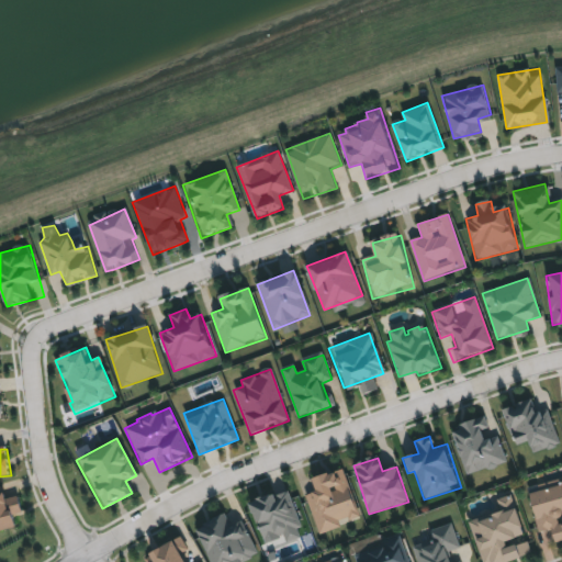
[(305,495),(319,491),(315,479),(343,469),(360,518),(318,532),(305,495)]
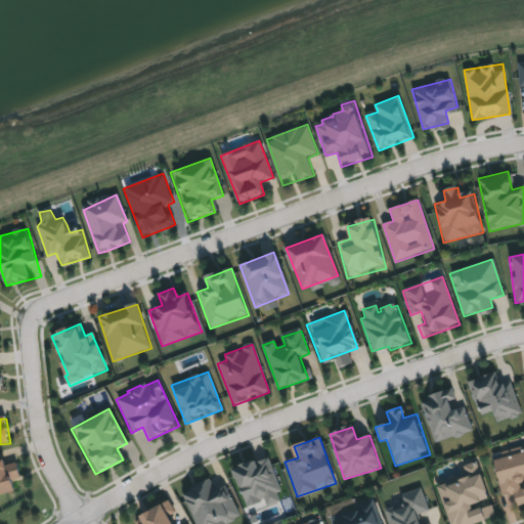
[(493,461),(523,451),(523,504),(516,507),(513,495),(505,498),(493,461)]
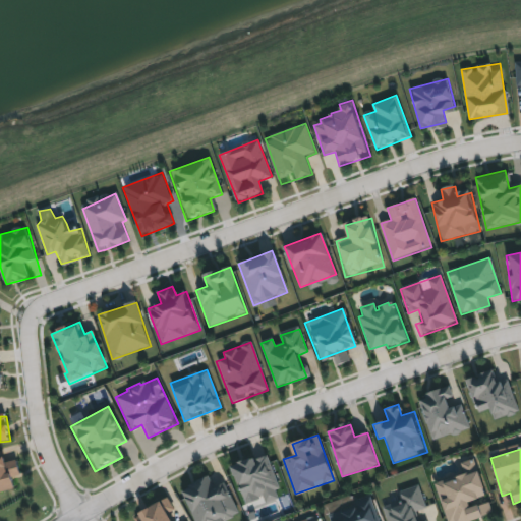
[(229,468),(268,454),(284,498),(263,506),(259,499),(242,505),(229,468)]
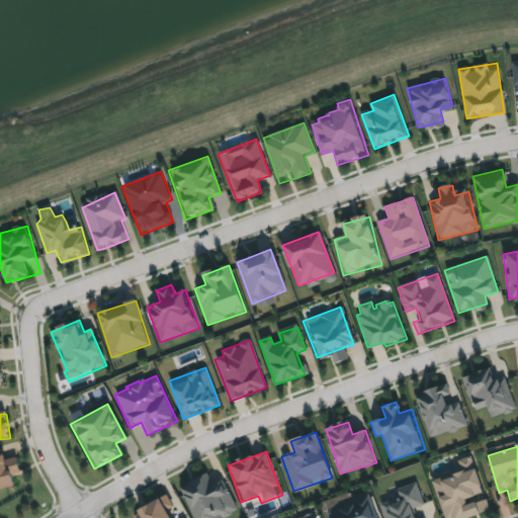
[(0,490),(14,491),(15,471),(18,472),(18,456),(8,455),(0,454),(0,490)]
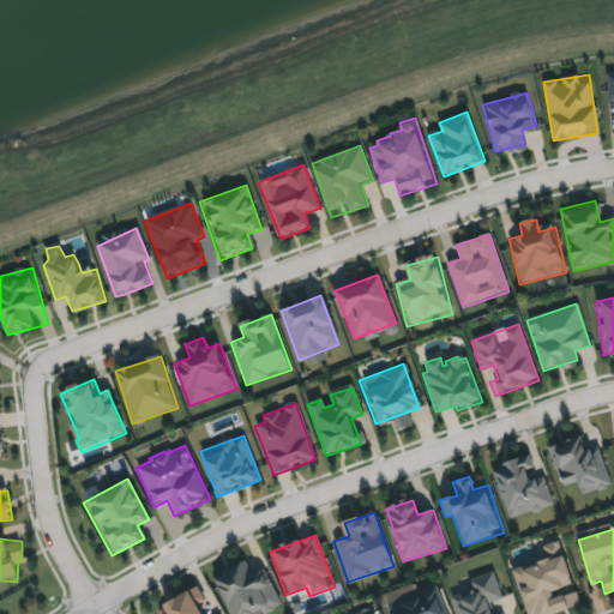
[(525,613),(511,569),(546,558),(542,547),(558,541),(581,608),(560,613),(555,613),(555,612),(548,613),(525,613)]
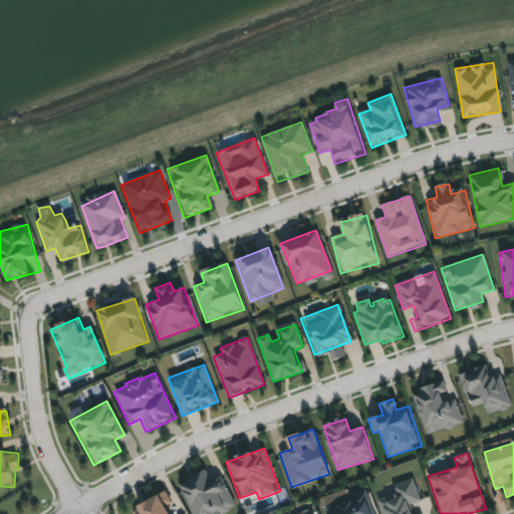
[(195,513),(181,485),(205,473),(209,481),(221,475),(237,507),(223,513),(195,513)]
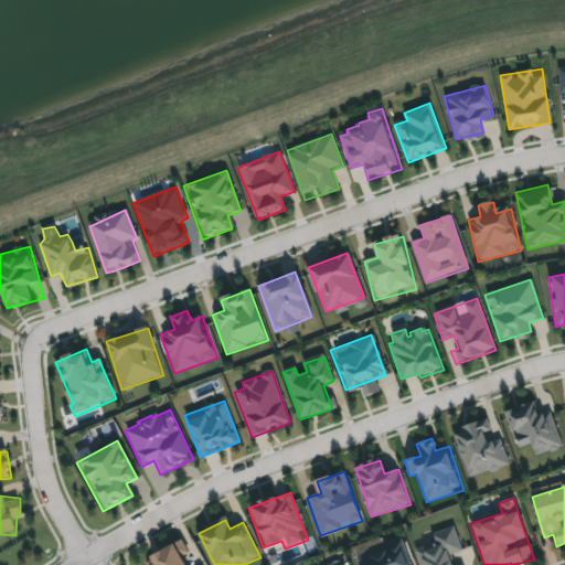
[(419,564),(414,551),(434,543),(430,534),(449,526),(459,551),(451,554),(455,564),(419,564)]
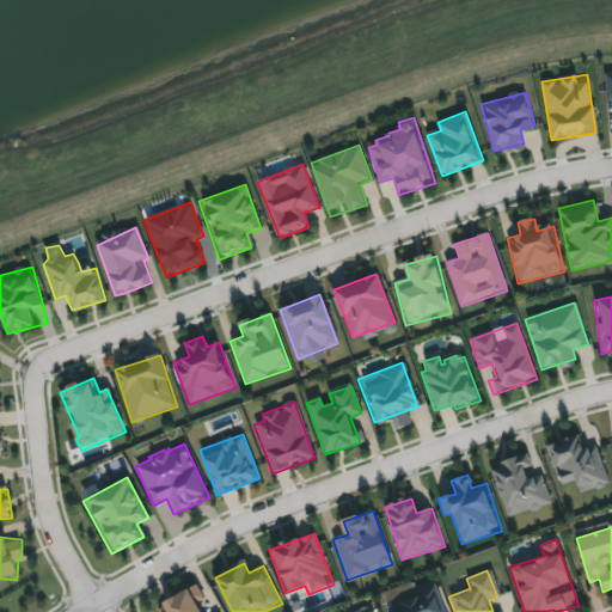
[(160,611),(158,607),(200,585),(215,611),(160,611)]
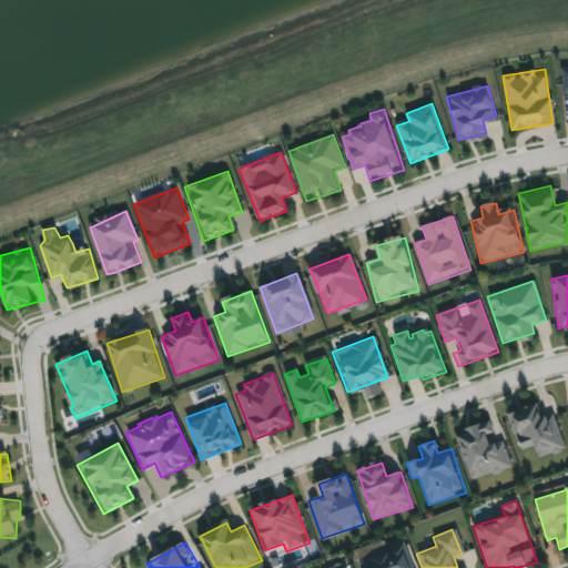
[(363,567),(362,559),(408,549),(412,567),(363,567)]
